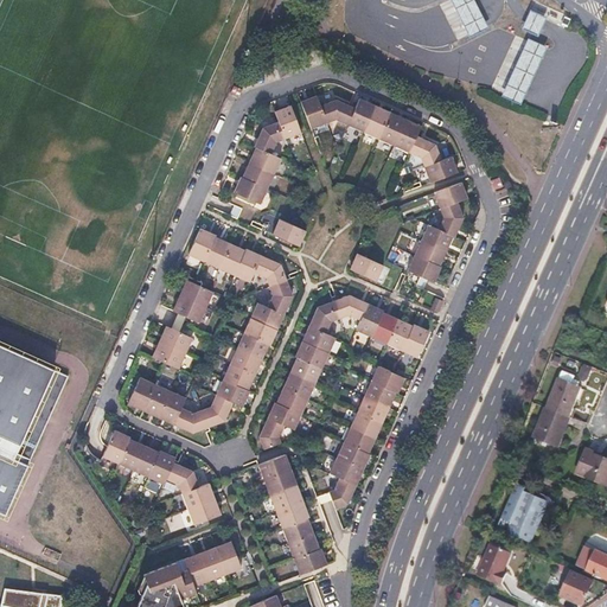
[(473,0),(452,0),(470,36),(487,27),(473,0)]
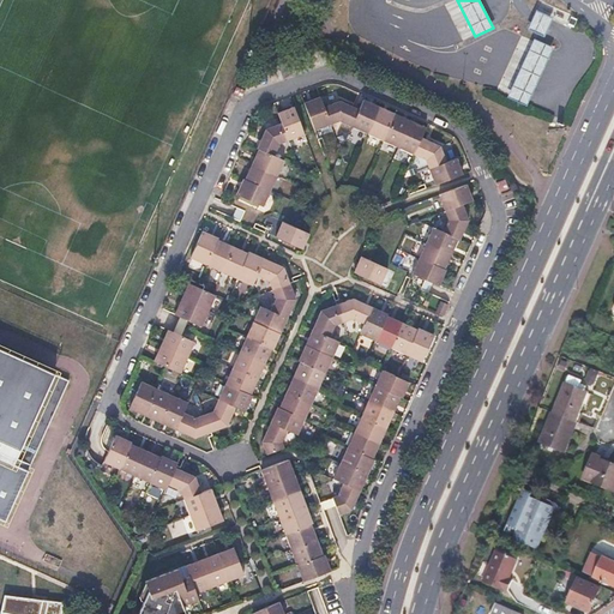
[(553,17),(537,10),(529,29),(545,36),(553,17)]
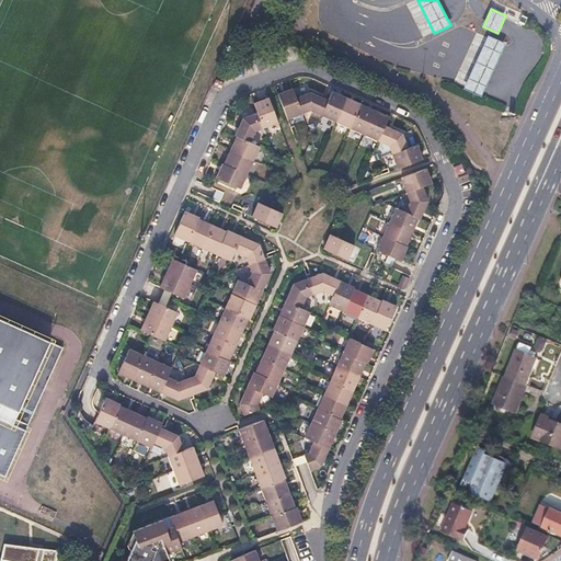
[(505,44),(489,35),(465,88),(481,95),(505,44)]
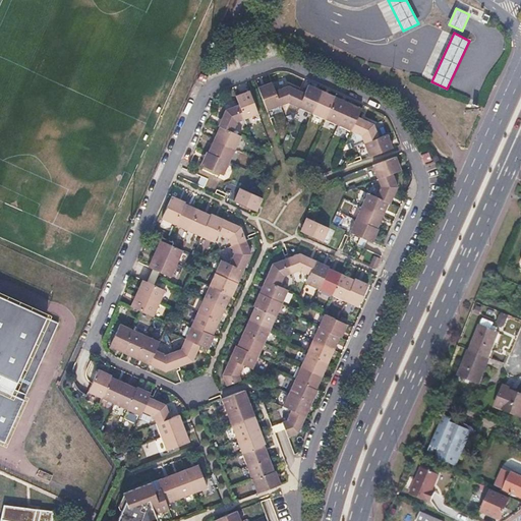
[(265,84),(258,88),(268,111),(281,106),(272,82),(265,84)]
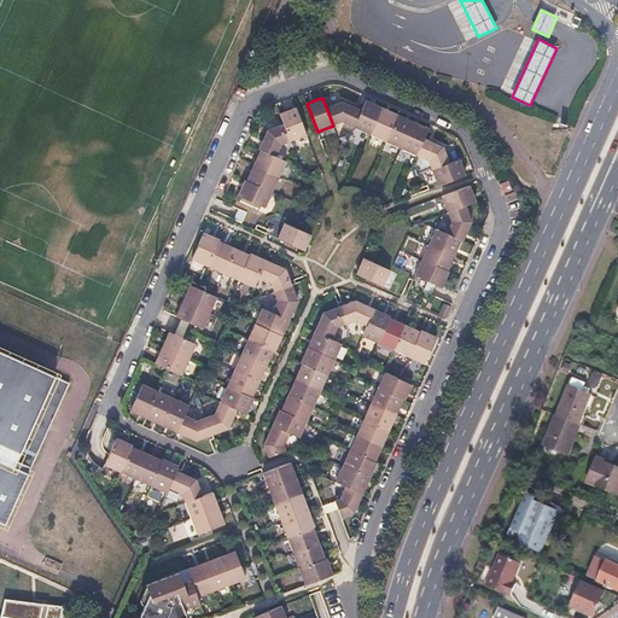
[(367,100),(361,110),(354,127),(369,134),(382,108),(374,104),(367,100)]
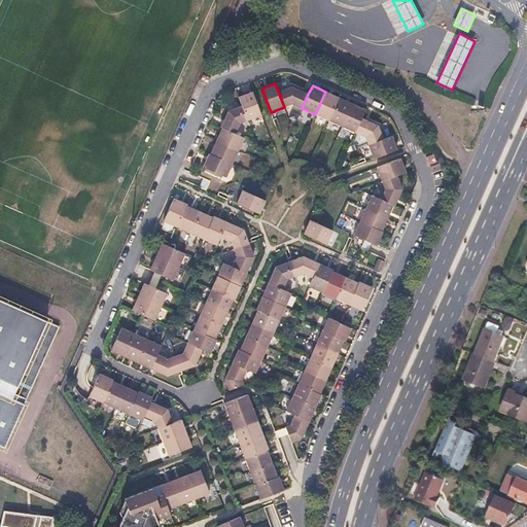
[(286,89),(281,92),(286,106),(291,104),(302,108),(308,94),(292,86),(286,89)]
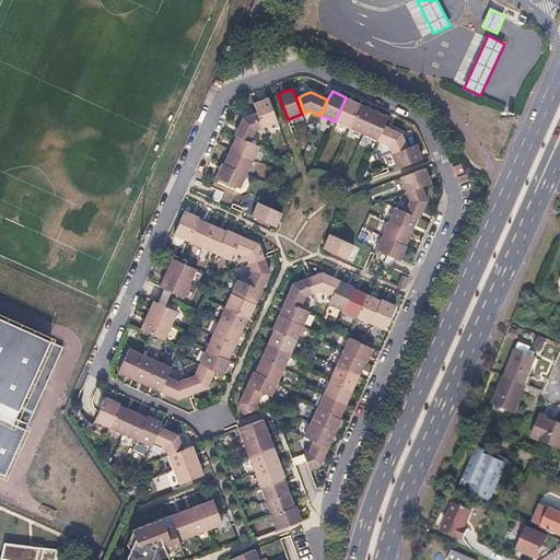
[(261,100),(254,103),(264,128),(278,123),(268,97),(261,100)]
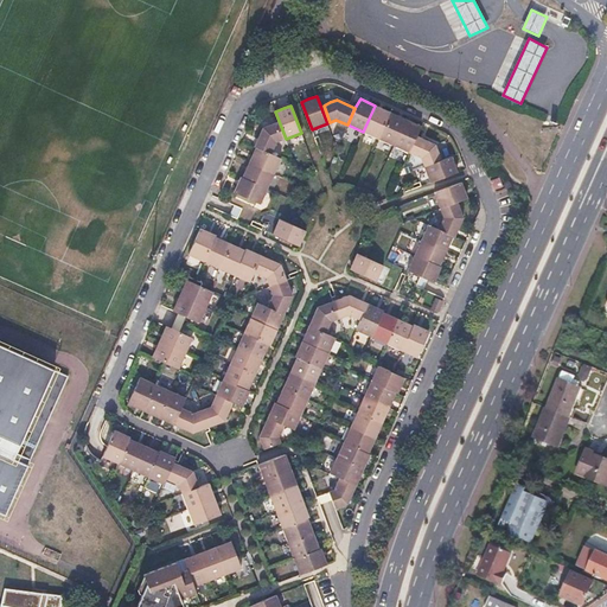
[(382,109),(375,106),(363,132),(378,139),(390,113),(382,109)]
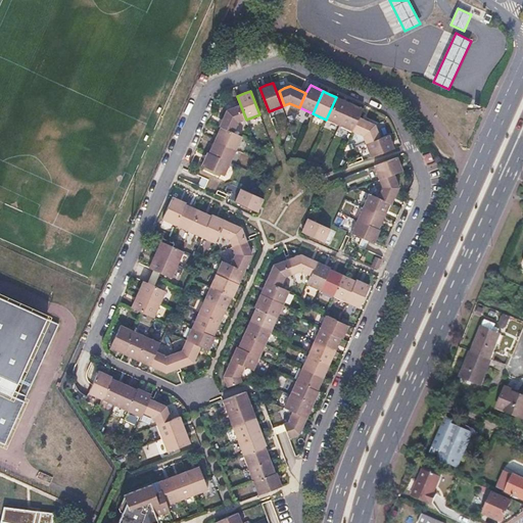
[(342,100),(336,97),(326,120),(339,126),(349,103),(342,100)]
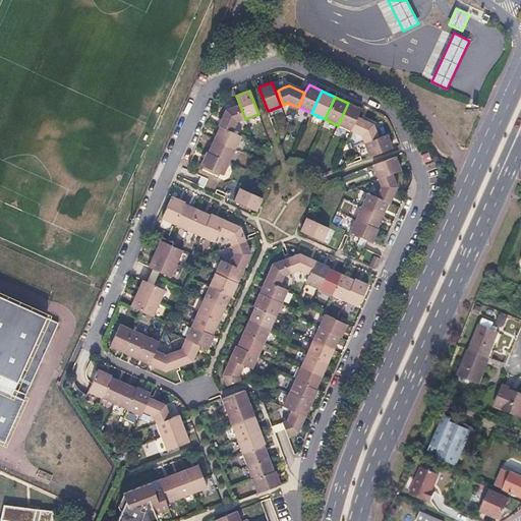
[(354,106),(348,103),(338,125),(351,131),(357,116),(361,109),(354,106)]
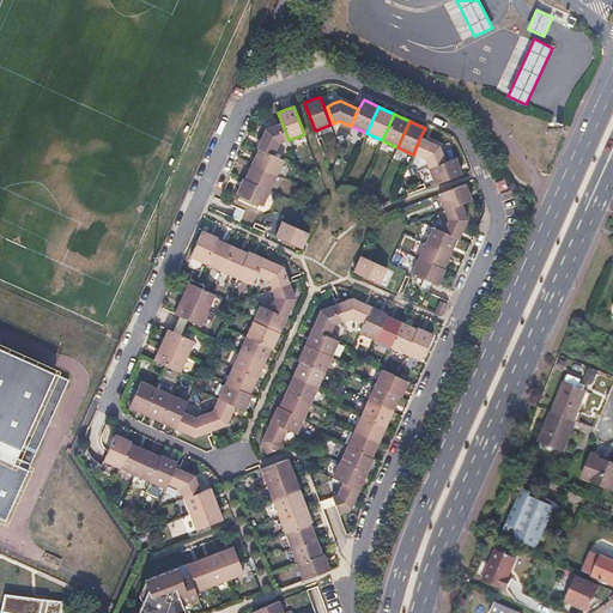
[(258,149),(259,149),(273,156),(278,144),(283,143),(277,125),(266,128),(261,139),(258,149)]
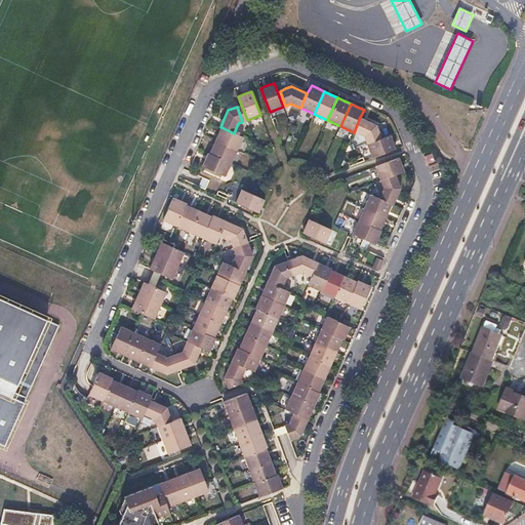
[(376,125),(360,117),(354,132),(363,136),(365,143),(379,136),(378,130),(376,125)]
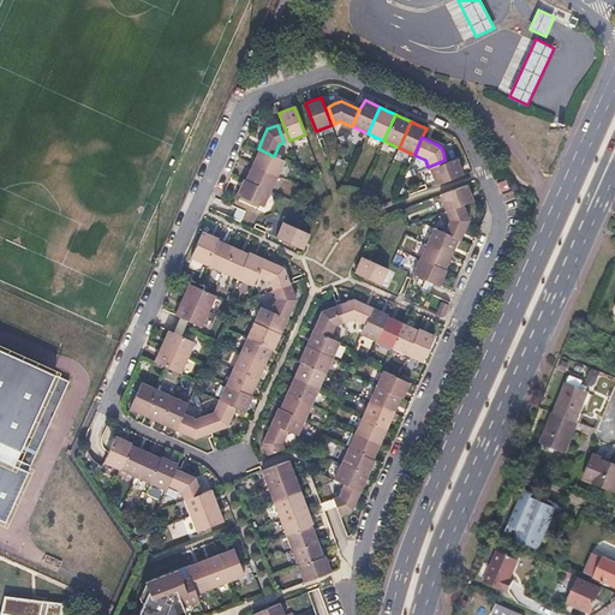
[(256,157),(252,165),(278,177),(285,161),(274,156),(260,149),(256,157)]
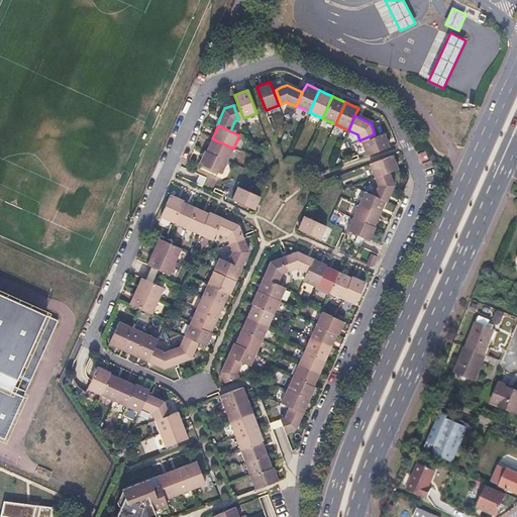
[(384,133),(360,142),(366,157),(390,146),(387,139),(384,133)]
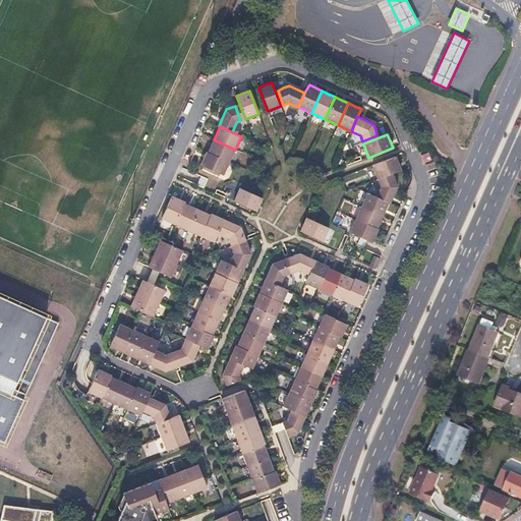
[(211,147),(208,153),(229,163),(235,150),(214,139),(211,147)]
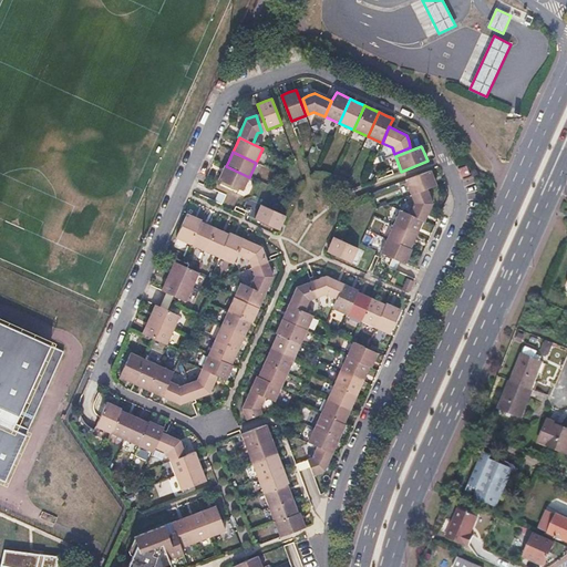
[(222,173),(218,179),(244,192),(249,177),(226,166),(225,165),(222,173)]
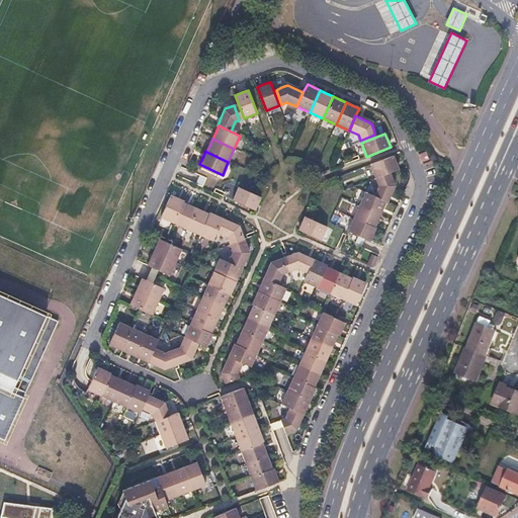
[(394,156),(369,165),(374,178),(399,169),(396,163),(394,156)]
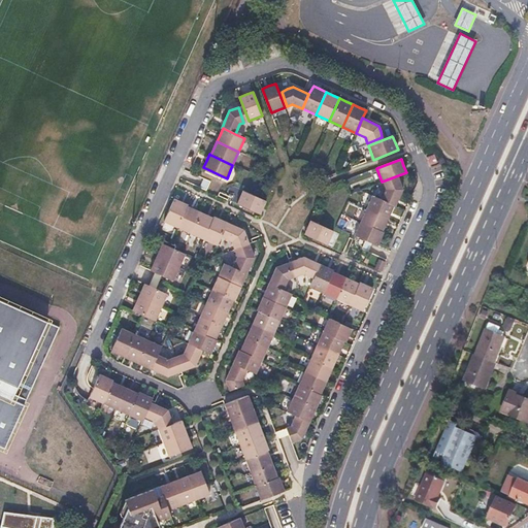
[(200,166),(196,175),(223,187),(227,178),(203,167),(200,166)]
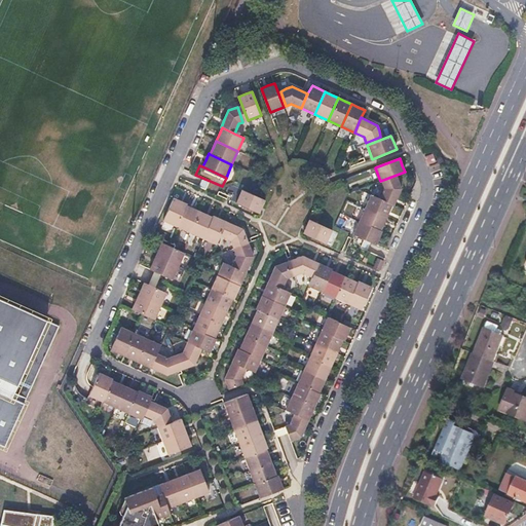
[(398,179),(381,185),(383,190),(379,198),(392,204),(393,204),(398,197),(401,189),(398,179)]
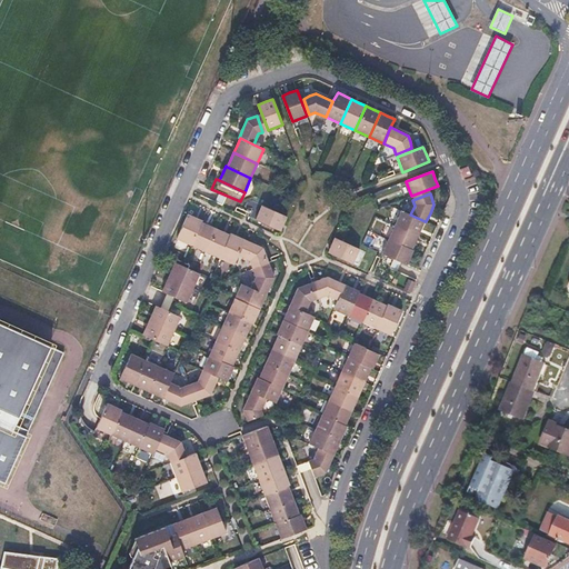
[(275,211),(262,206),(256,220),(280,231),(286,217),(275,211)]
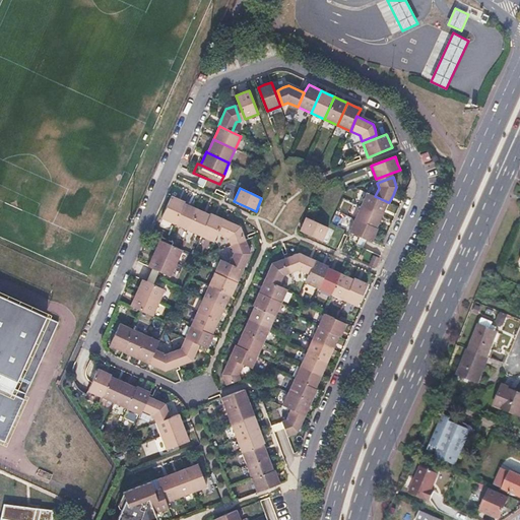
[(388,202),(375,196),(369,193),(363,206),(382,214),(385,208),(388,202)]
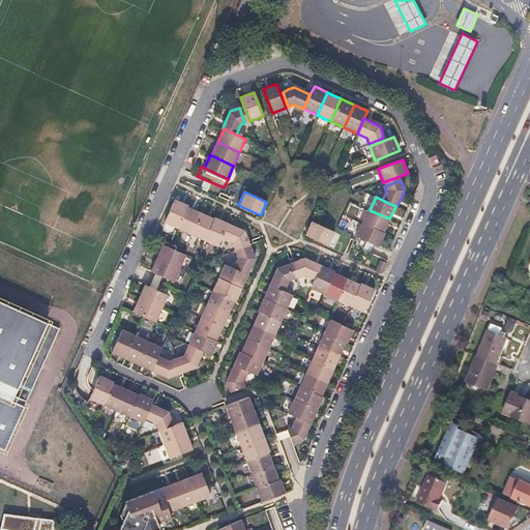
[(180,202),(173,199),(163,222),(178,229),(187,207),(188,205),(180,202)]
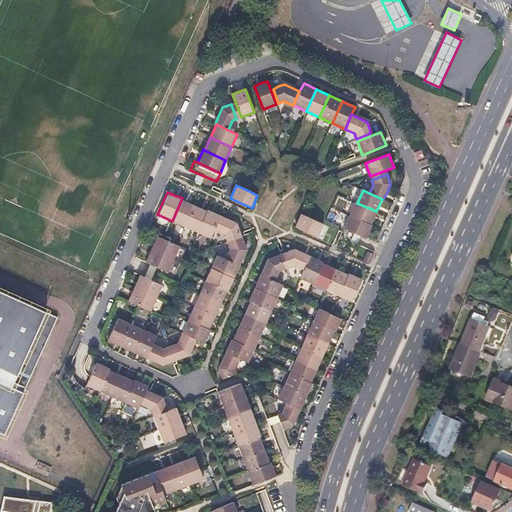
[(188,203),(181,200),(172,221),(185,226),(194,206),(188,203)]
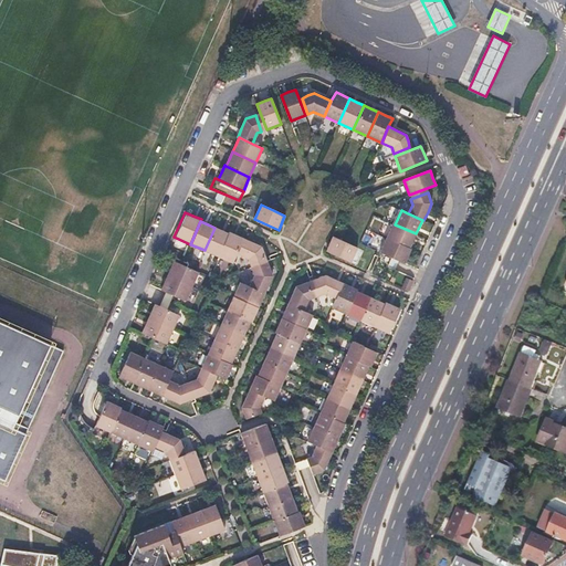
[(416,233),(395,224),(388,239),(409,248),(412,241),(416,233)]
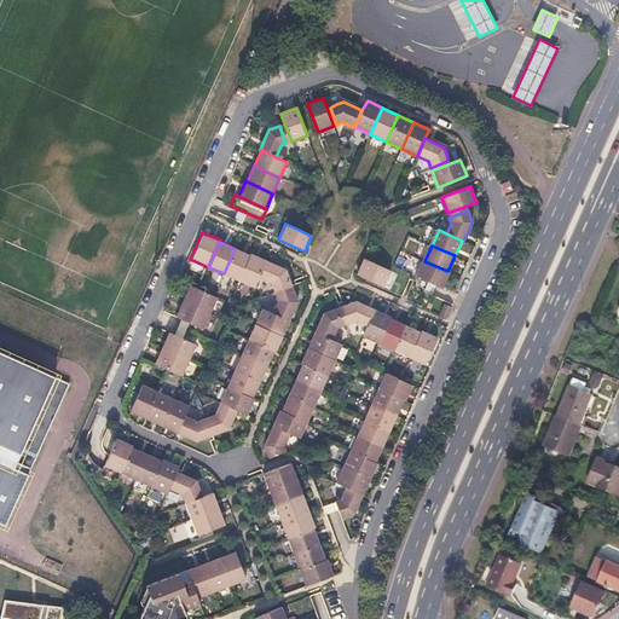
[(243,253),(235,249),(224,273),(239,281),(250,256),(243,253)]
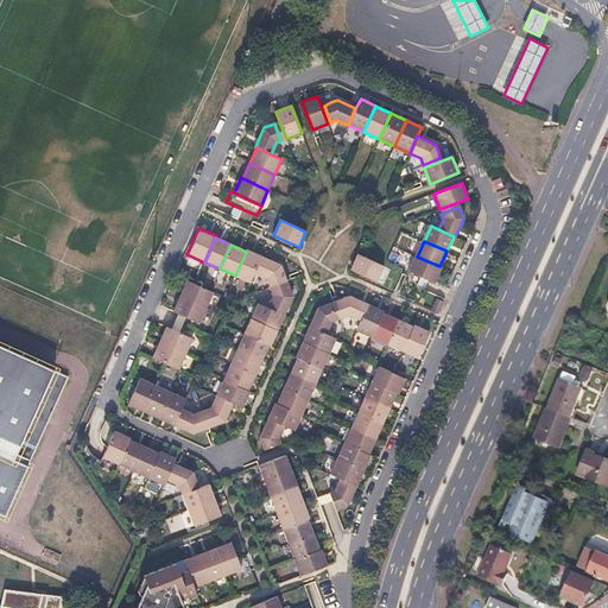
[(247,249),(246,252),(235,276),(251,283),(254,273),(261,257),(254,253),(247,249)]
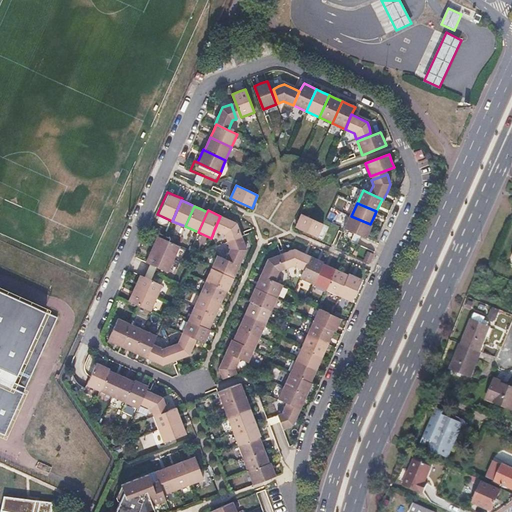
[(312,220),(301,215),(295,227),(317,237),(323,224),(312,220)]
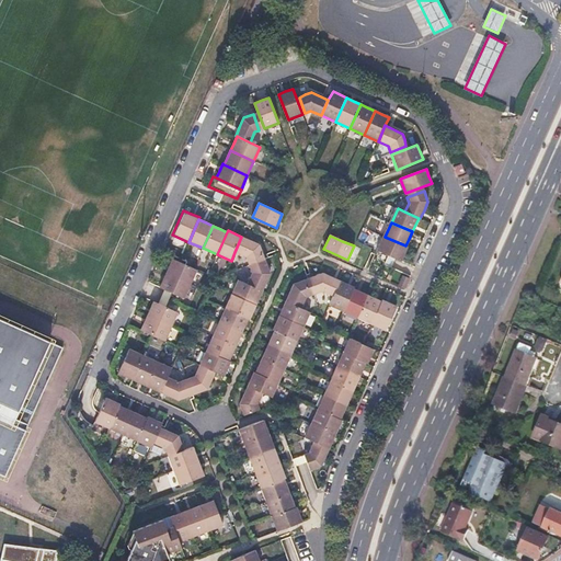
[(251,240),(241,237),(235,252),(245,256),(247,262),(264,256),(260,244),(251,240)]
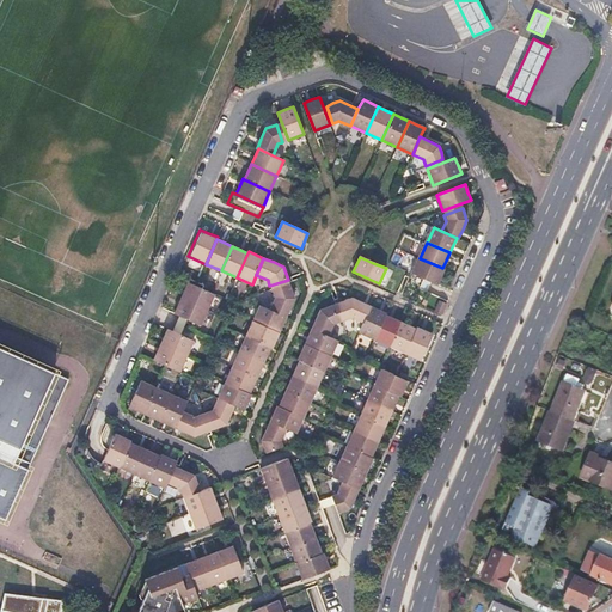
[(442,268),(420,258),(414,274),(438,285),(441,277),(445,269),(442,268)]
